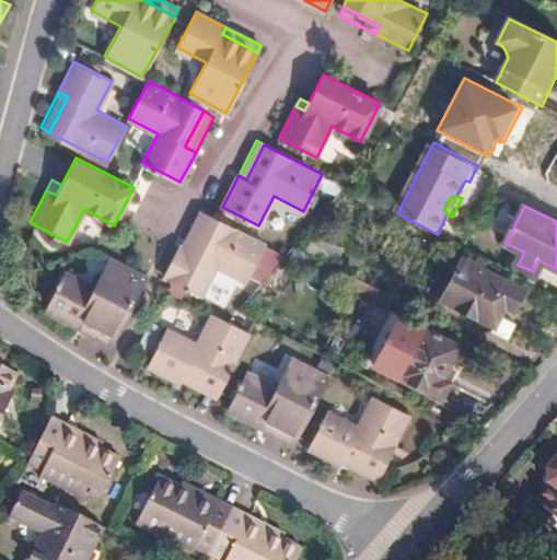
[(188,251),(208,216),(198,210),(196,212),(178,246),(188,251)]
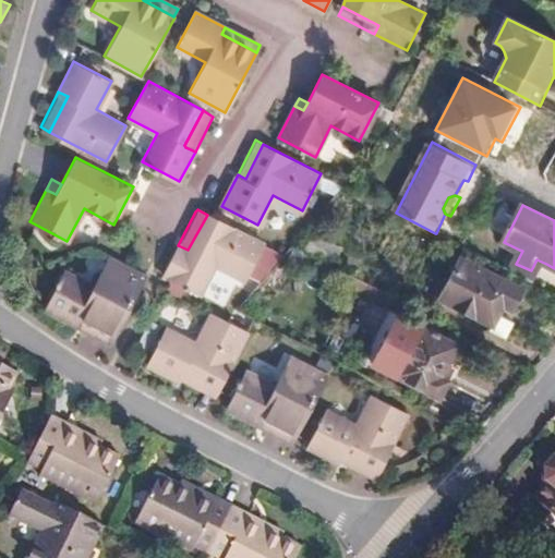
[(243,279),(262,242),(207,215),(188,250),(178,245),(163,276),(200,293),(215,266),(243,279)]
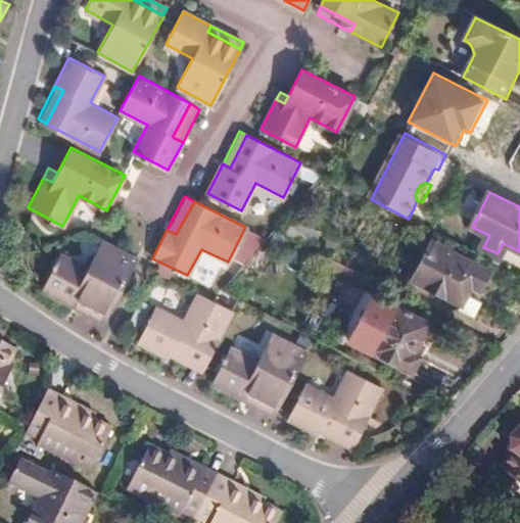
[(502,268),(512,247),(503,243),(498,253),(483,247),(489,235),(486,234),(475,254),(502,268)]
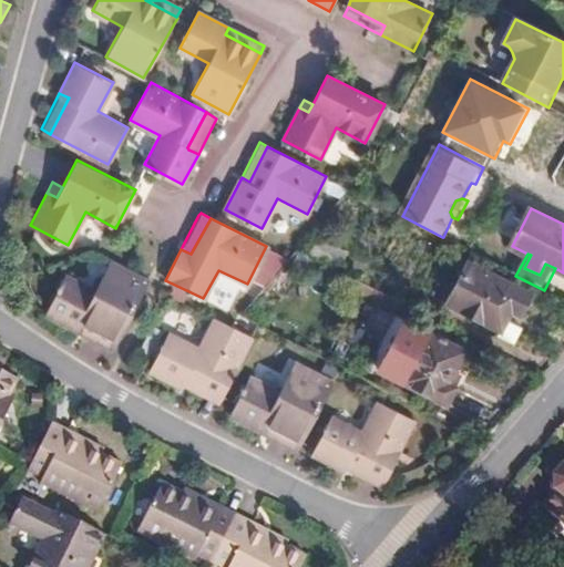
[(64,277),(45,313),(77,329),(81,321),(116,340),(132,307),(147,277),(110,258),(93,291),(64,277)]
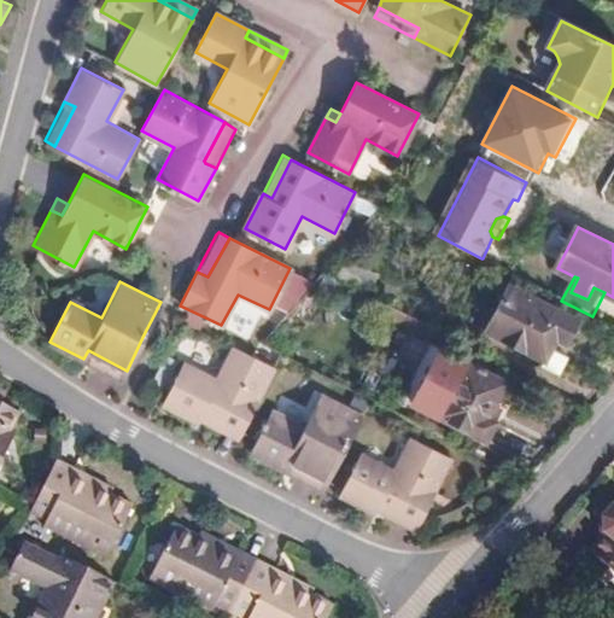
[(501,281),(478,326),(536,355),(547,333),(556,338),(567,315),(501,281)]
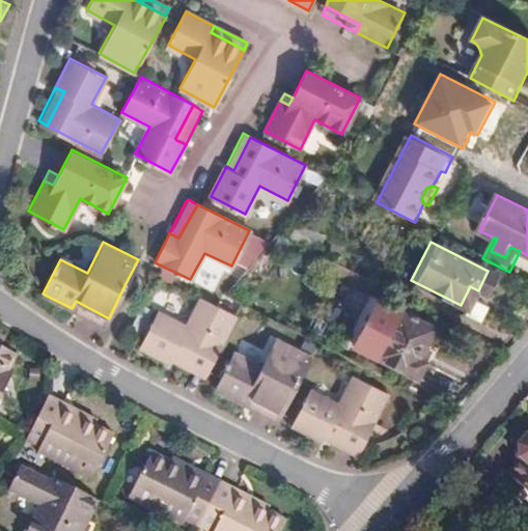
[(159,312),(140,346),(169,362),(173,354),(206,370),(235,315),(212,303),(199,297),(185,325),(159,312)]
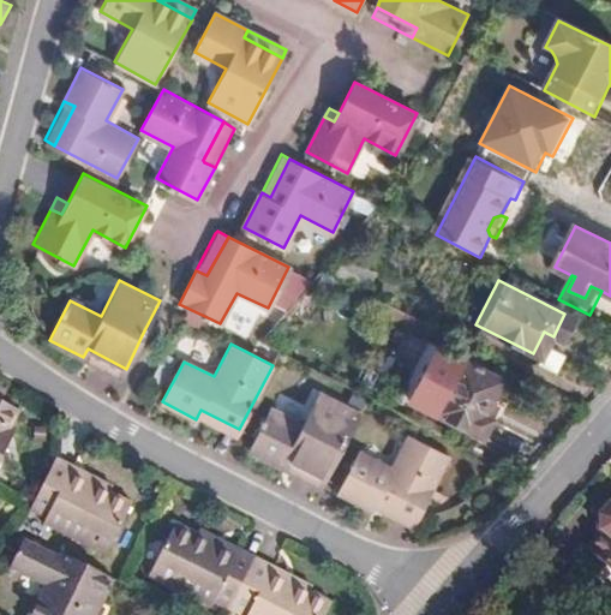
[(120,377),(126,369),(88,348),(83,357),(120,377)]
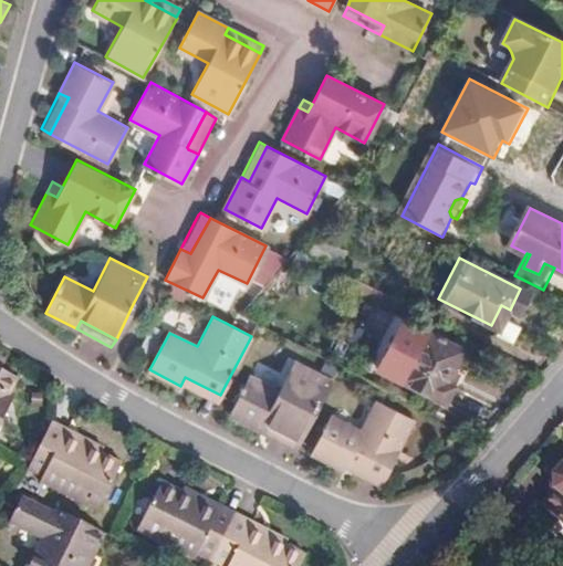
[(433,333),(407,383),(452,406),(461,388),(454,385),(470,353),(433,333)]
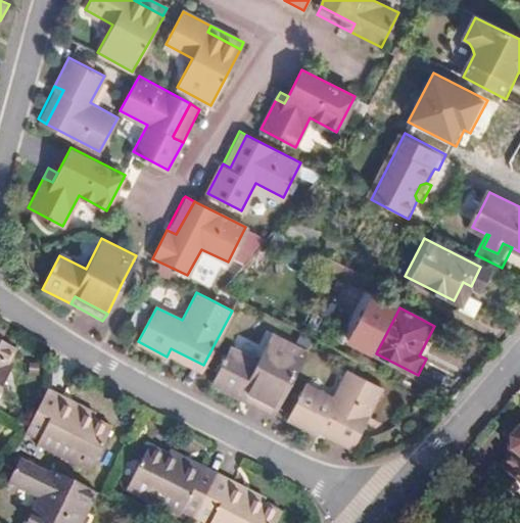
[(231,347),(210,382),(239,396),(242,389),(277,407),(306,348),(273,332),(258,361),(231,347)]
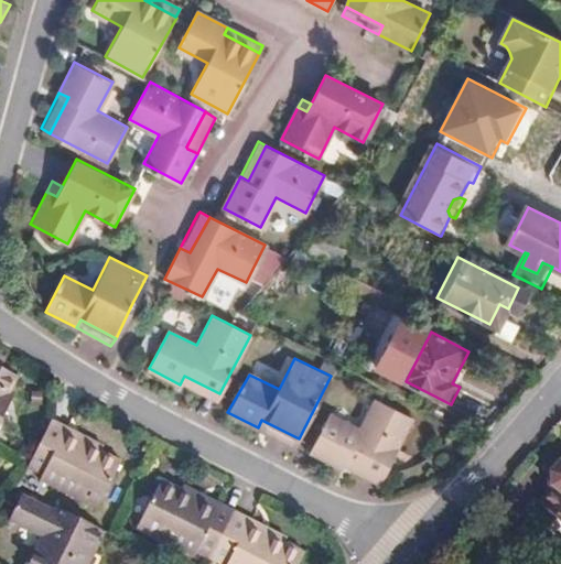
[(0,424),(15,394),(11,392),(19,376),(0,366),(0,424)]
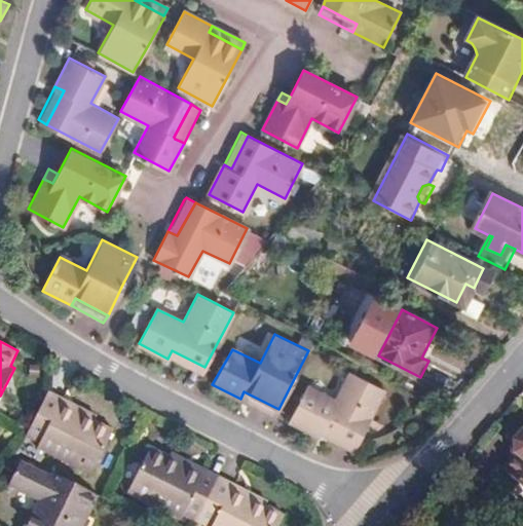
[(204,367),(172,350),(167,359),(199,375),(204,367)]
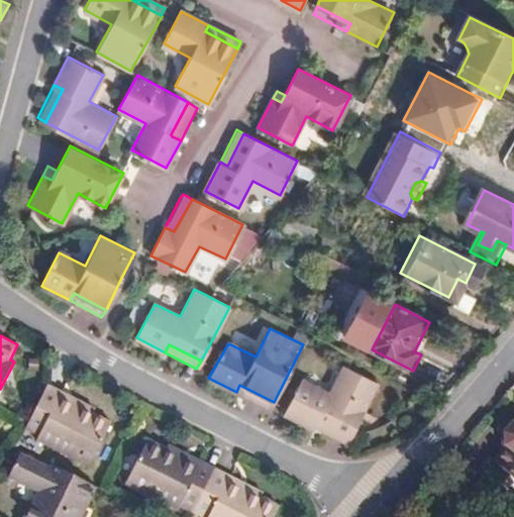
[(302,380),(285,414),(312,427),(315,420),(349,436),(350,437),(377,384),(342,367),(329,393),(302,380)]
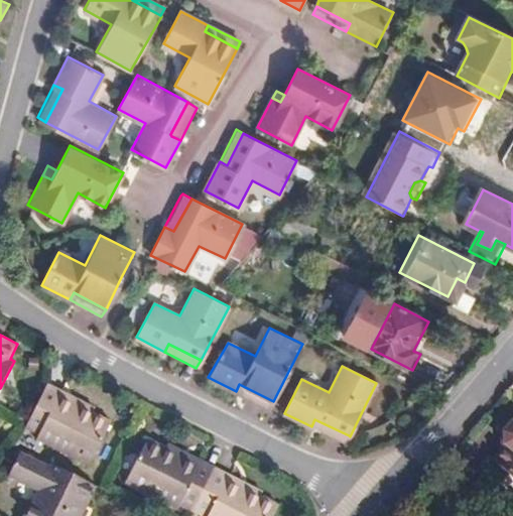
[(47,383),(25,427),(39,434),(36,439),(89,467),(112,421),(82,406),(78,414),(56,403),(61,395),(63,391),(47,383)]
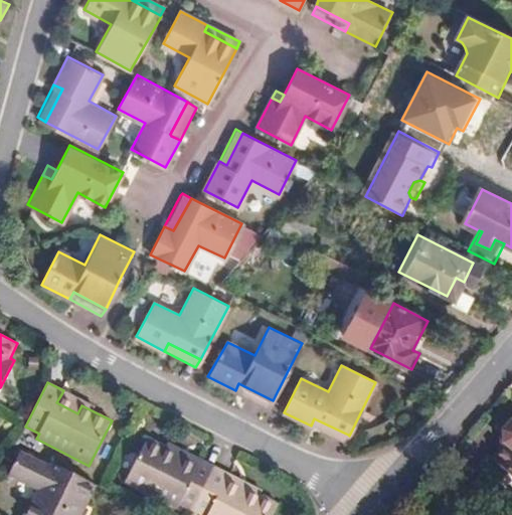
[(273,400),(238,383),(235,390),(269,407),(273,400)]
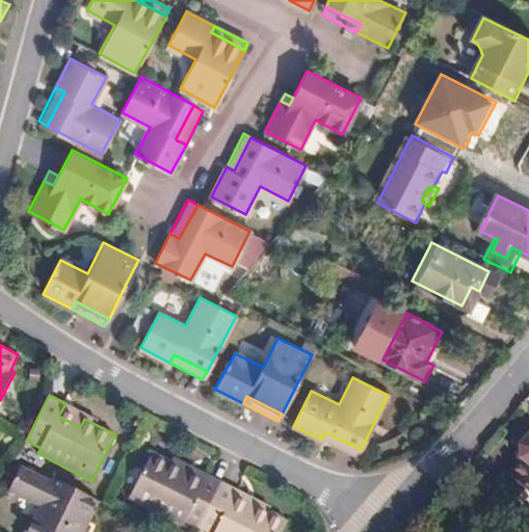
[(80,427),(84,419),(63,407),(58,416),(80,427)]
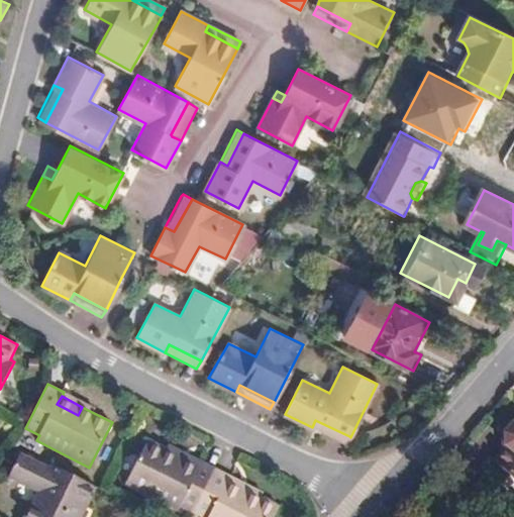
[(349,436),(315,420),(312,427),(345,445),(350,437),(349,436)]
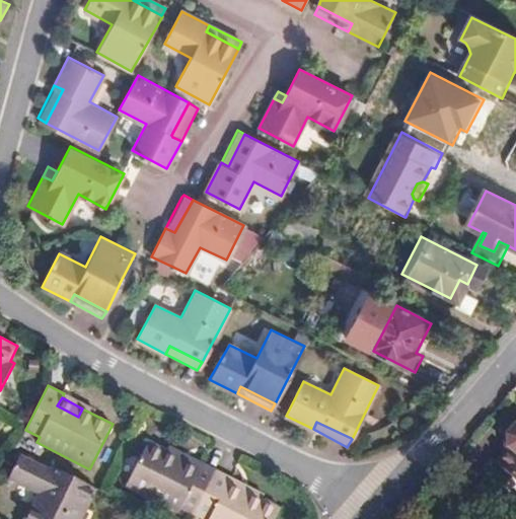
[(515,422),(512,423),(504,432),(507,448),(495,461),(515,478),(515,422)]
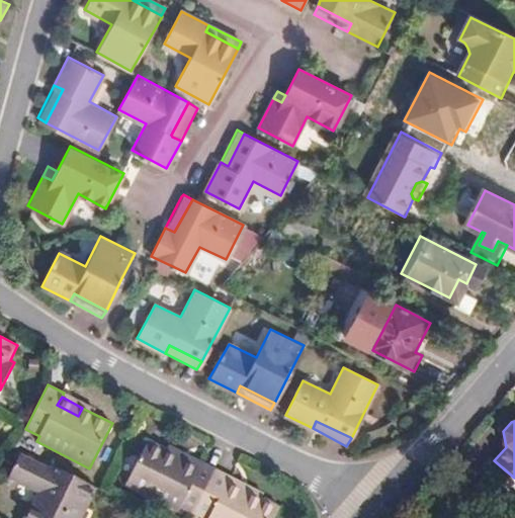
[(148,439),(124,486),(177,512),(180,507),(193,514),(217,468),(202,461),(199,465),(196,473),(174,462),(178,454),(148,439)]
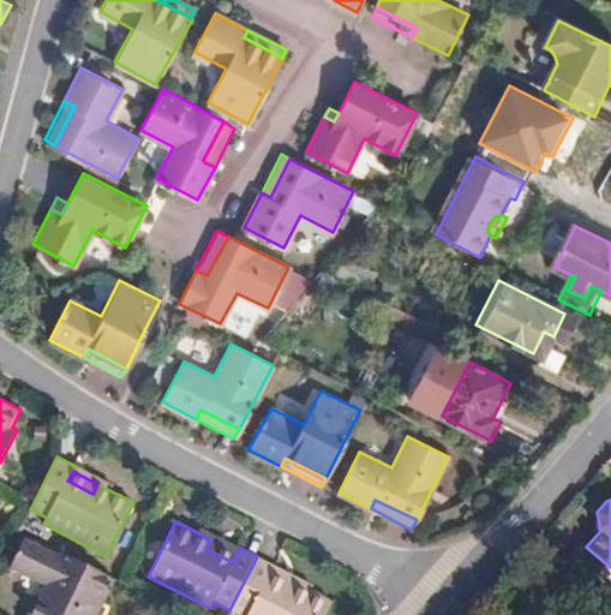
[(41,585),(27,614),(89,614),(90,613),(83,610),(93,592),(96,595),(106,577),(59,554),(58,557),(22,539),(7,568),(41,585)]
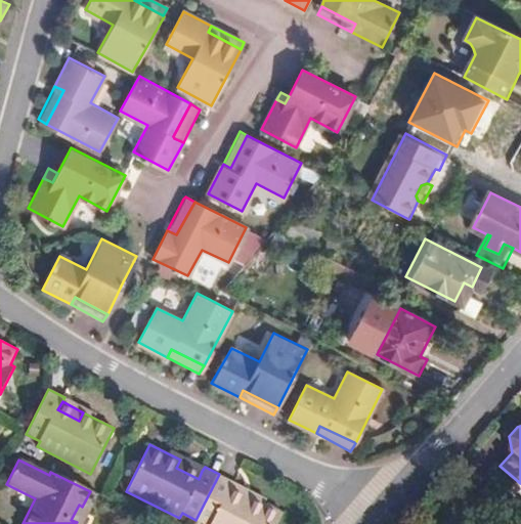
[(202,471),(180,460),(176,468),(199,479),(202,471)]
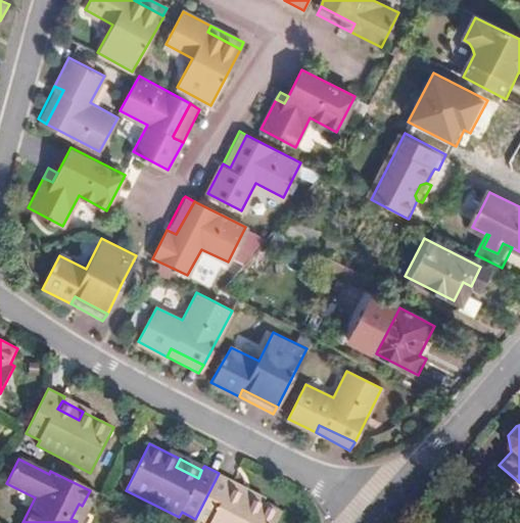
[(275,522),(282,511),(252,495),(249,503),(228,491),(231,485),(233,480),(219,473),(195,519),(203,522),(275,522)]
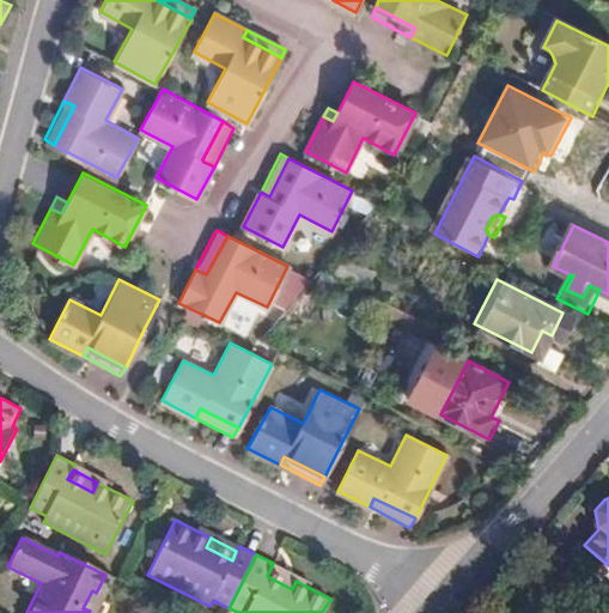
[(296,581),(270,569),(267,576),(292,589),(296,581)]
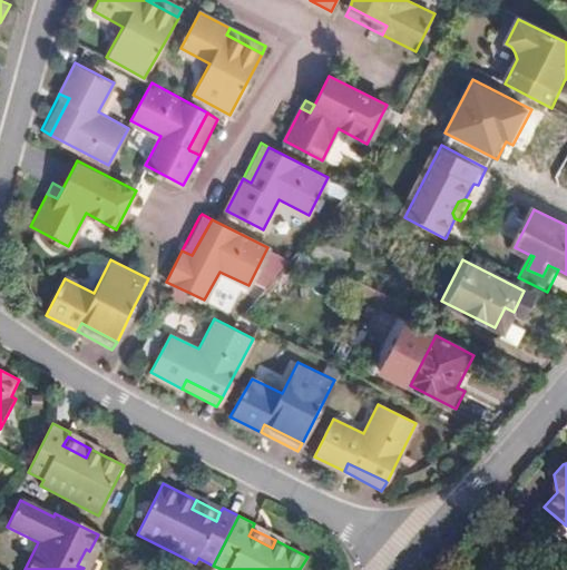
[(86,569),(94,552),(89,551),(86,549),(77,566),(84,568),(86,569)]
